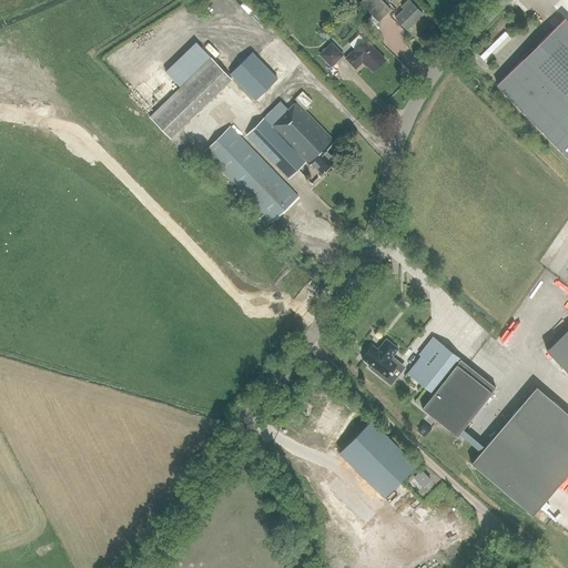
[(391,9),(382,0),(361,0),(359,1),(377,21),(391,9)]
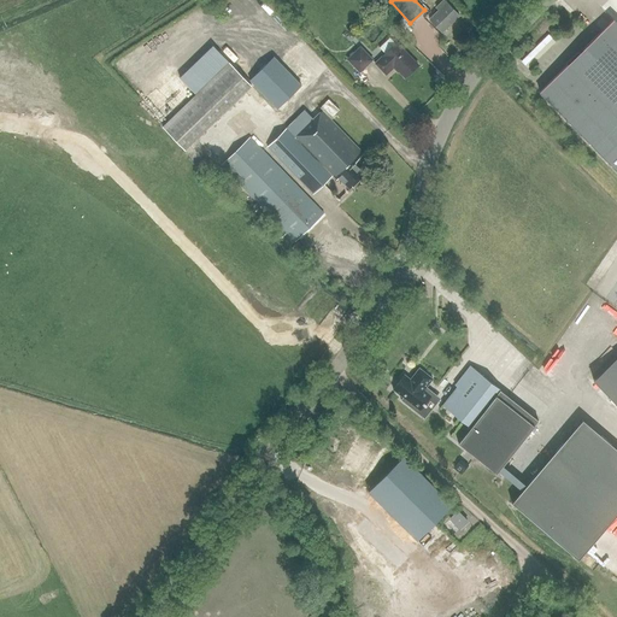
[(441,33),(459,16),(444,0),(436,7),(439,10),(429,19),(441,33)]
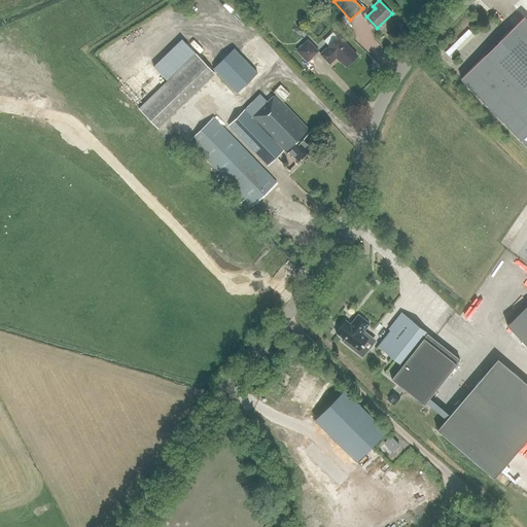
[(526,20),(524,16),(461,78),(526,146),(526,20)]
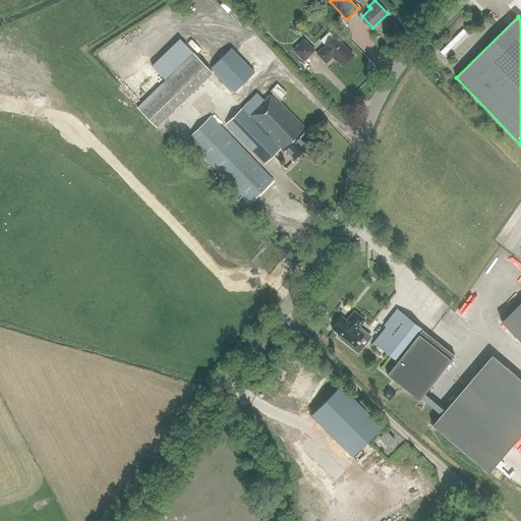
[(323,48),(316,54),(326,63),(334,56),(343,65),(353,55),(335,37),(323,48)]
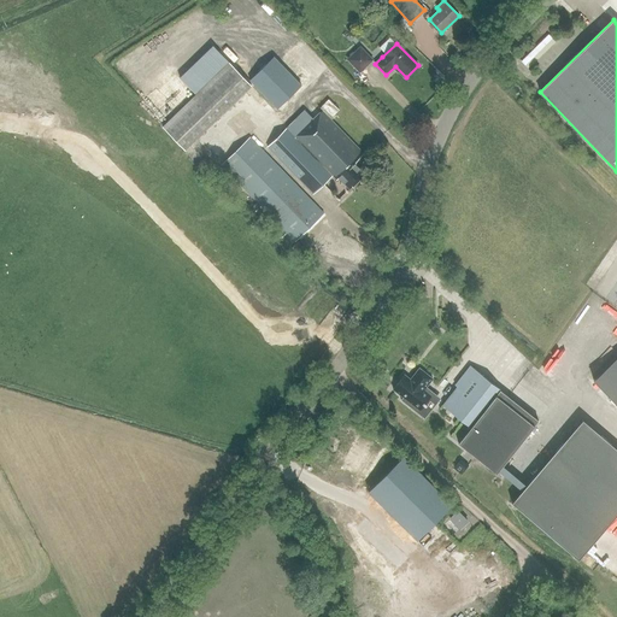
[(346,59),(359,72),(372,59),(359,46),(346,59)]
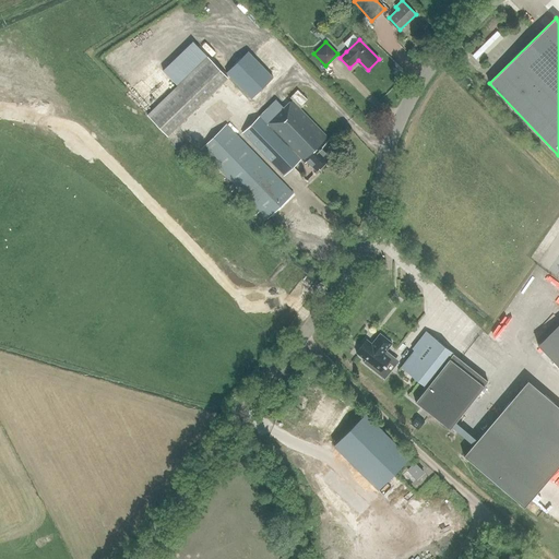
[(248,51),(226,72),(251,98),(273,78),(248,51)]
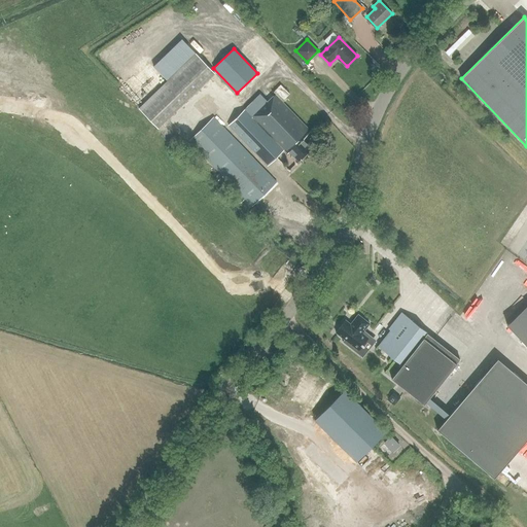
[(196,54),(138,108),(157,129),(214,73),(196,54)]
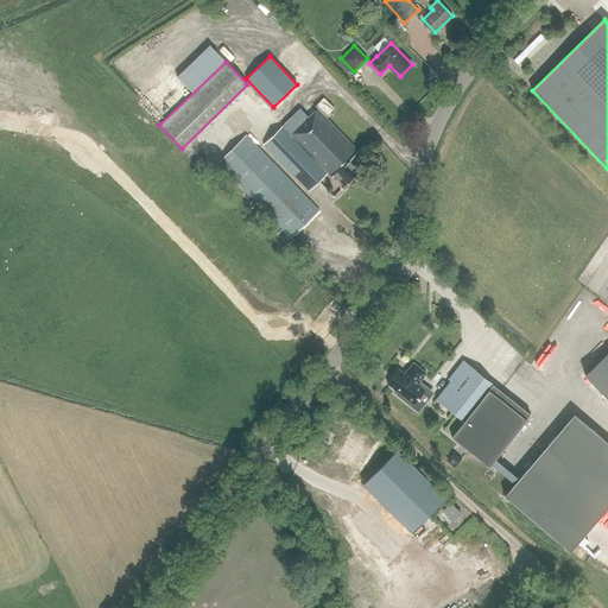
[(162,105),(150,113),(157,122),(175,108),(168,100),(162,105)]
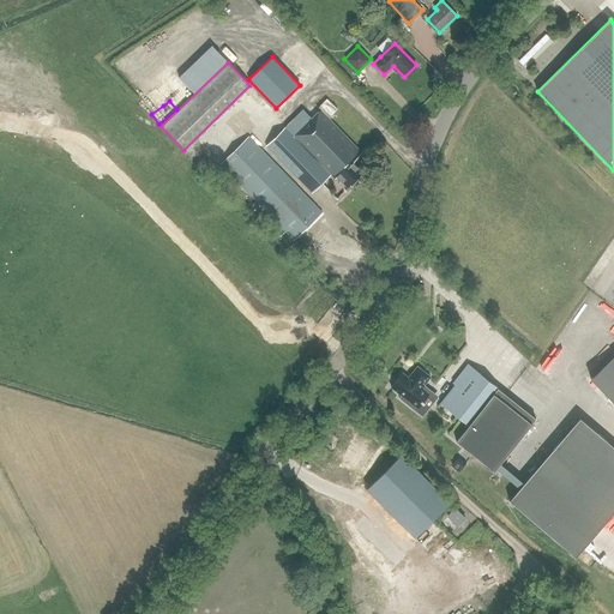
[(348,188),(363,174),(356,167),(353,163),(361,154),(320,112),(294,136),(286,127),(266,146),(312,193),(331,175),(335,179),(337,178),(348,188)]
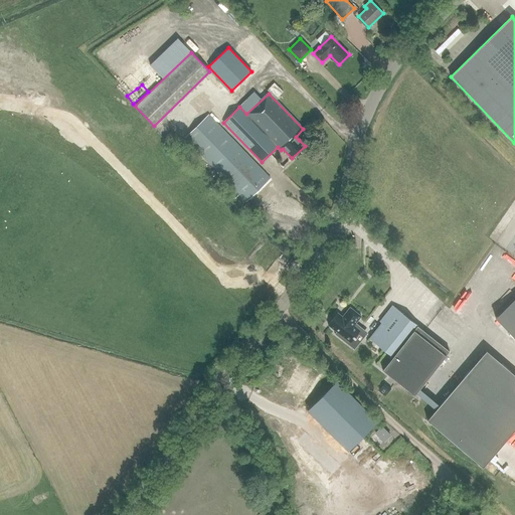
[(246,202),(271,178),(208,115),(184,138),(246,202)]
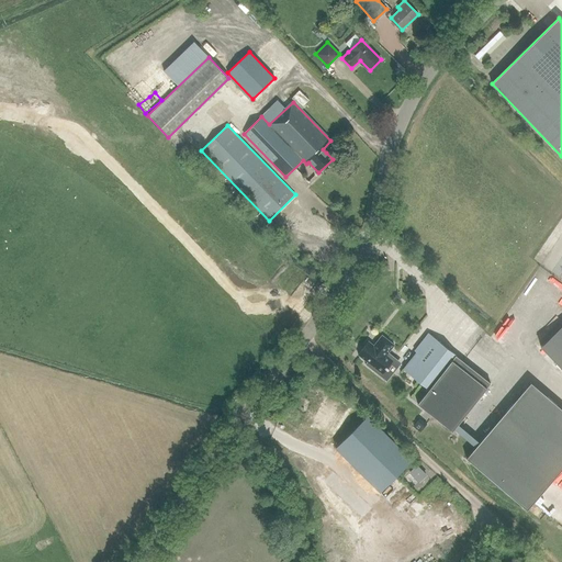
[(271,221),(266,226),(271,229),(276,225),(271,221)]
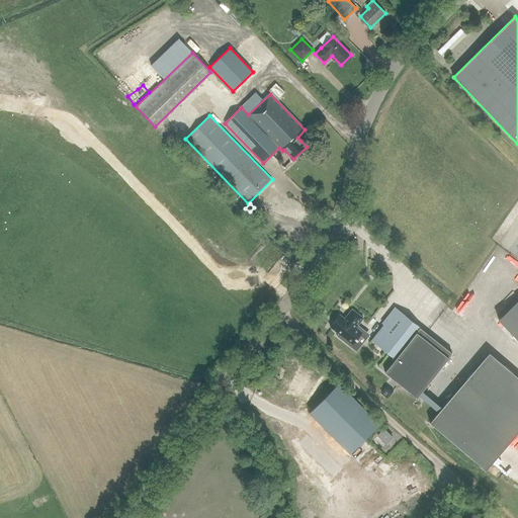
[(517,299),(498,319),(517,340),(517,299)]
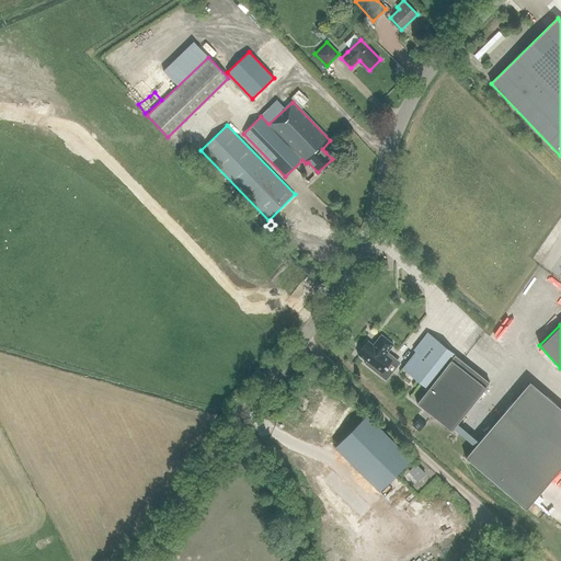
[(451,431),(489,382),(455,355),(430,334),(402,368),(427,389),(416,403),(451,431)]
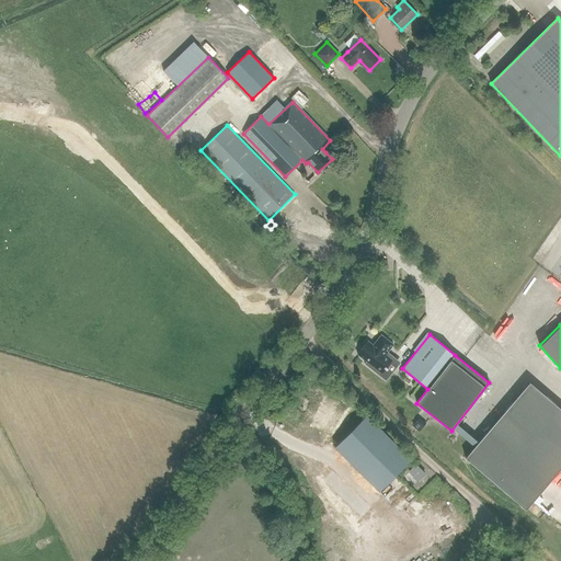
[(373,345),(367,341),(357,354),(366,362),(364,364),(380,377),(388,368),(386,367),(391,361),(385,355),(393,344),(381,335),(373,345)]
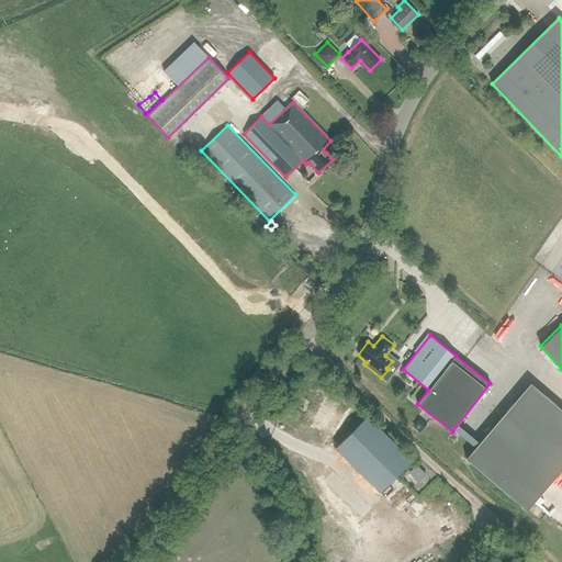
[(561,467),(561,409),(530,383),(465,458),(526,509),(561,467)]
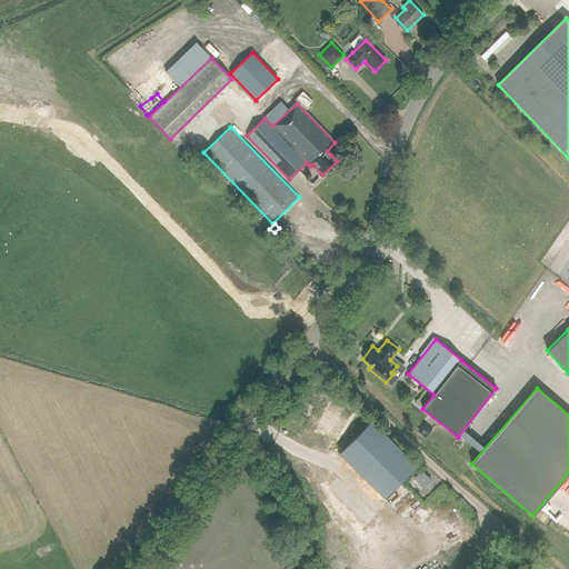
[(372,422),(340,455),(385,499),(417,467),(372,422)]
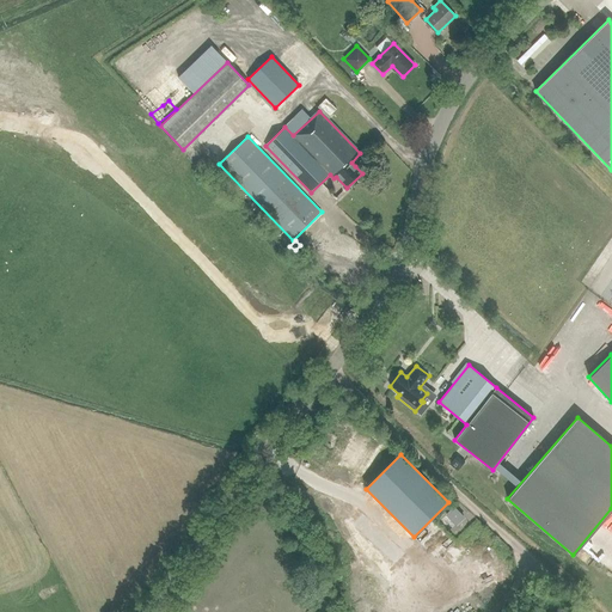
[(456,526),(464,518),(453,508),(446,515),(456,526)]
